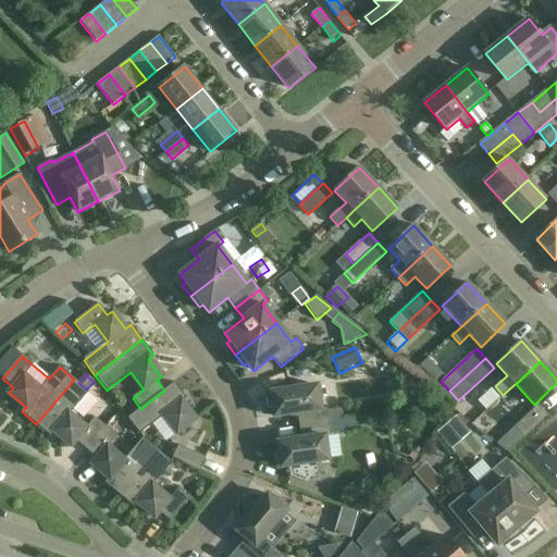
[(76,441),(86,449),(106,426),(95,418),(85,429),(69,415),(89,392),(86,390),(78,383),(74,380),(36,424),(50,436),(54,432),(72,446),(76,441)]
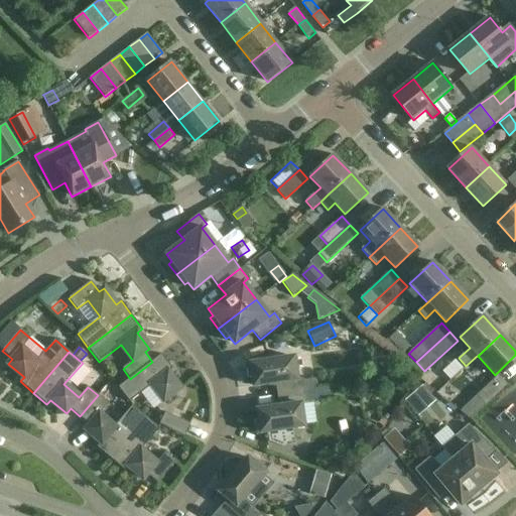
[(161,355),(152,362),(130,379),(118,387),(130,402),(152,385),(164,401),(180,389),(168,373),(173,369),(161,355)]
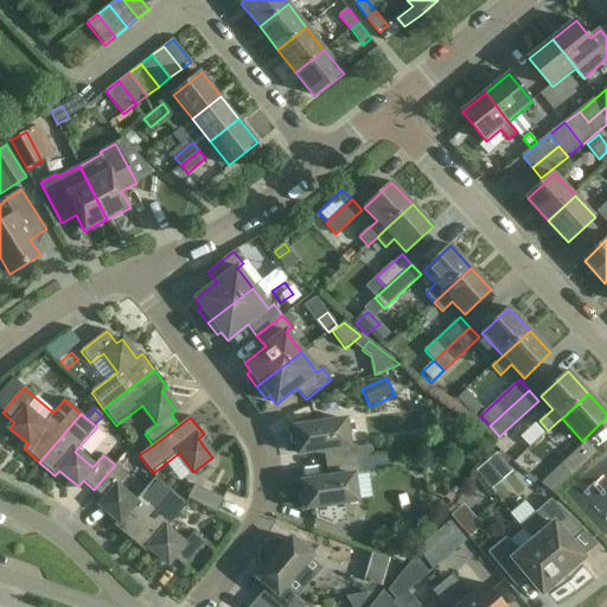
[(324,451),(326,465),(358,460),(356,445),(350,446),(345,420),(289,428),(292,445),(296,443),(298,454),(324,451)]
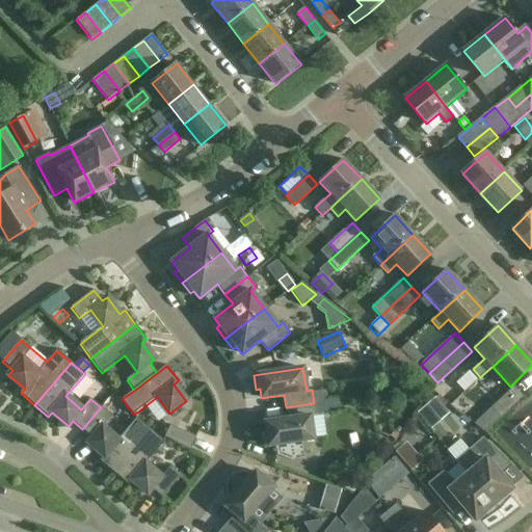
[(470,372),(456,383),(464,393),(477,380),(470,372)]
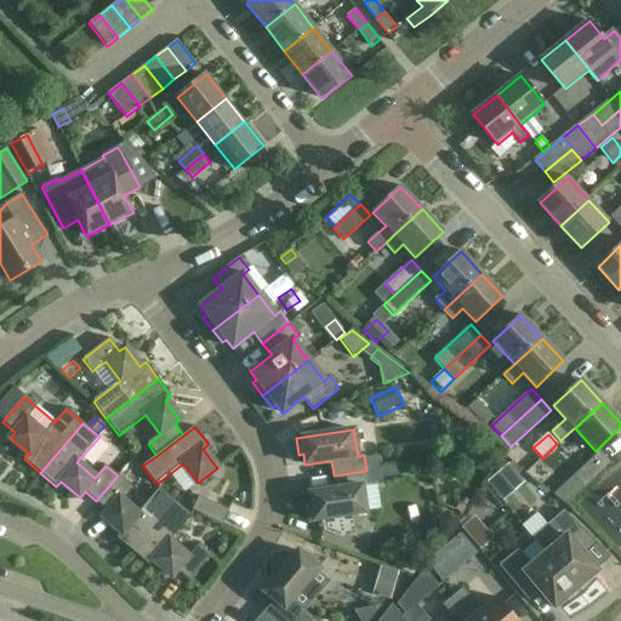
[(567,505),(610,463),(600,453),(554,496),(567,505)]
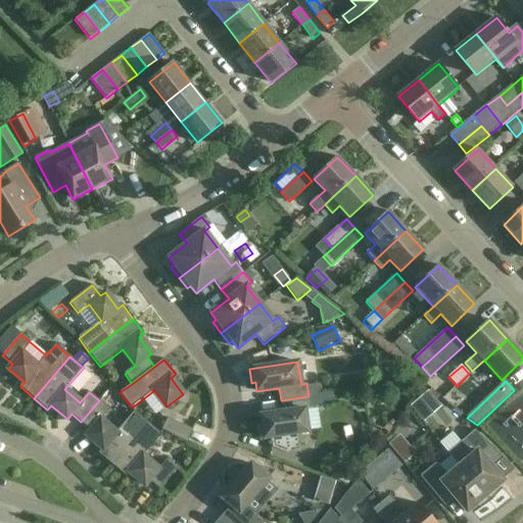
[(429,390),(411,406),(424,422),(442,407),(429,390)]
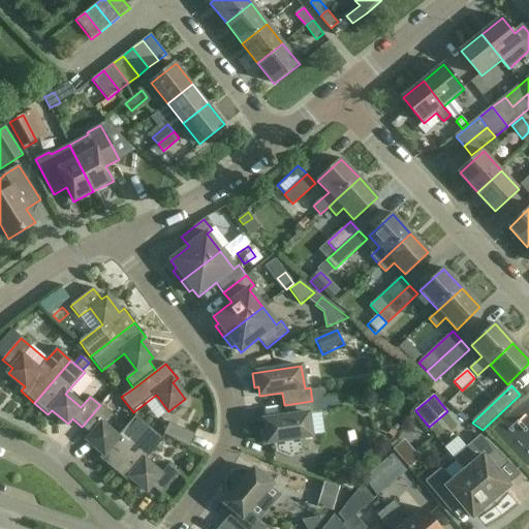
[(308,414),(314,413),(325,411),(324,399),(312,401),(284,405),(286,417),(263,421),(265,430),(260,430),(262,444),(275,442),(276,454),(290,458),(303,457),(300,439),(312,437),(308,414)]
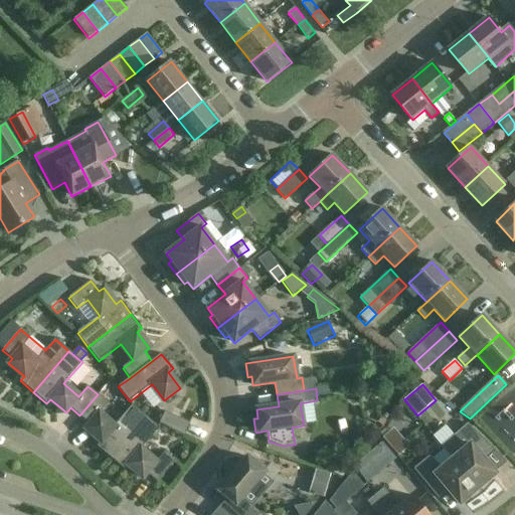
[(97,447),(111,458),(146,416),(132,405),(114,426),(99,413),(108,403),(98,394),(79,415),(90,424),(86,428),(101,442),(97,447)]
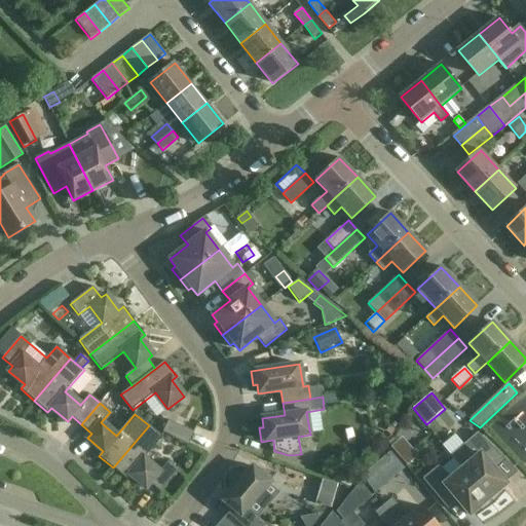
[(188,445),(194,433),(168,420),(162,433),(188,445)]
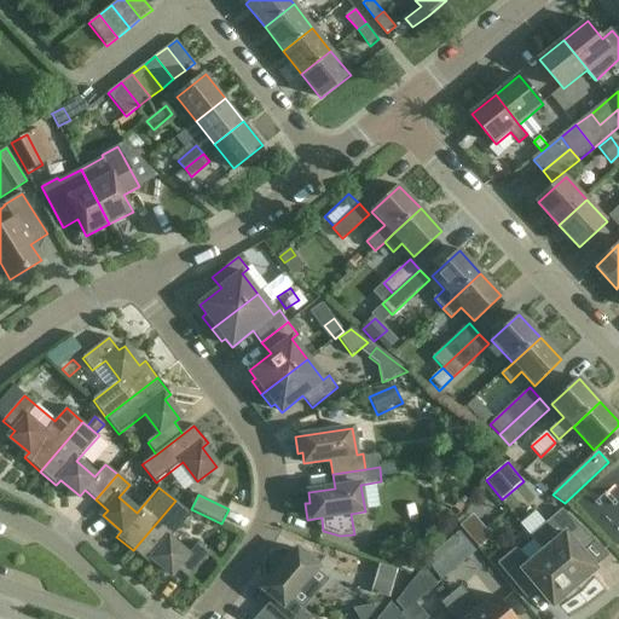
[(175,501),(133,550),(149,565),(154,559),(172,574),(177,568),(189,579),(210,554),(198,543),(187,556),(169,541),(191,514),(175,501)]
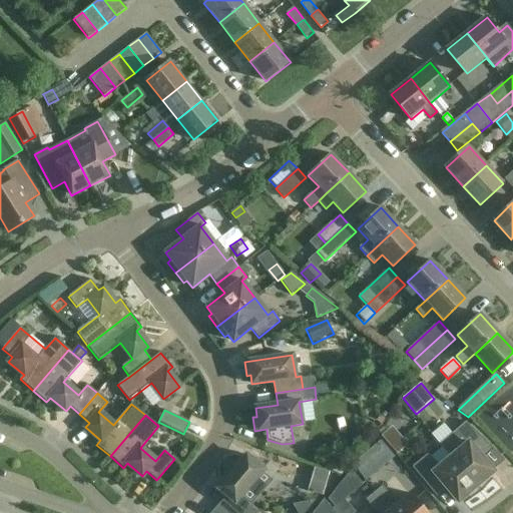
[(437,421),(425,432),(433,440),(445,430),(437,421)]
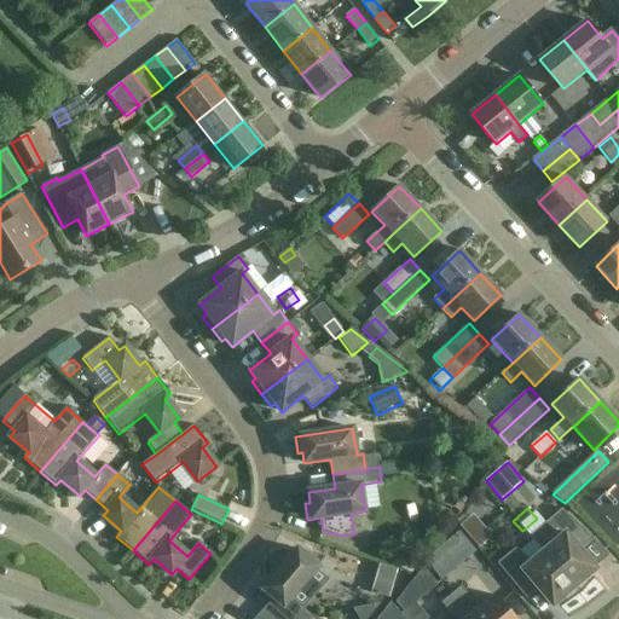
[(562,509),(545,524),(530,536),(543,551),(576,589),(578,588),(588,576),(596,568),(595,567),(594,568),(578,550),(591,539),(595,543),(595,542),(562,509)]
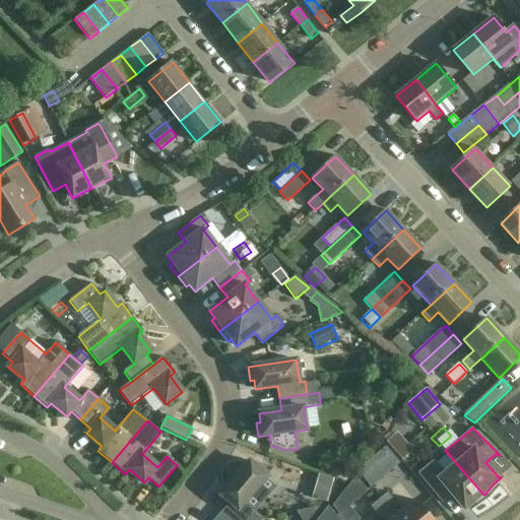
[(397,434),(386,443),(401,461),(412,452),(397,434)]
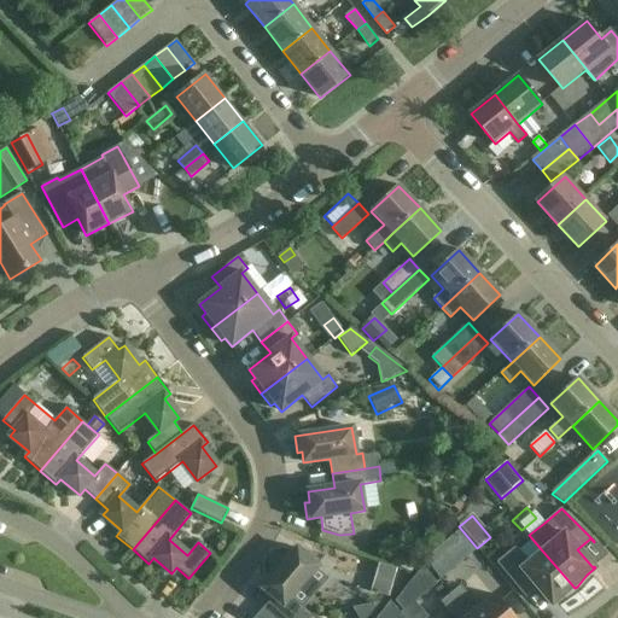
[(438,544),(458,567),(478,551),(459,528),(438,544)]
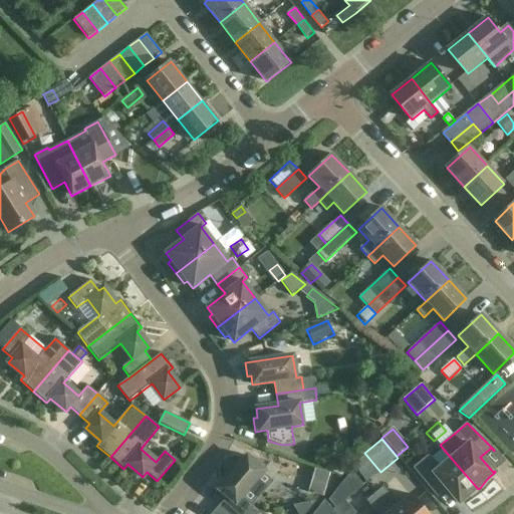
[(478,489),(451,458),(442,466),(428,455),(413,468),(438,498),(438,497),(436,494),(445,486),(458,502),(457,503),(458,504),(465,498),(475,491),(478,489)]
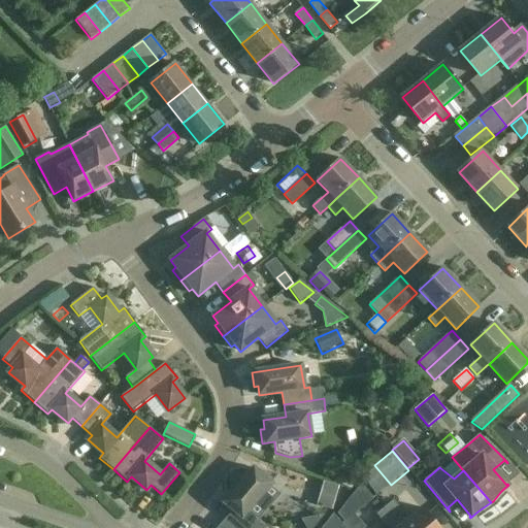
[(232,510),(225,520),(233,527),(251,527),(253,527),(264,527),(266,526),(249,510),(274,481),(263,471),(260,474),(254,468),(224,503),(232,510)]
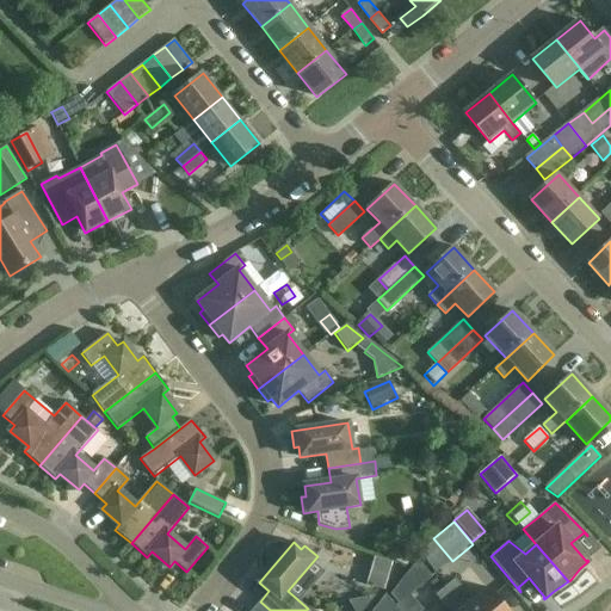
[(394,545),(388,561),(403,566),(408,550),(394,545)]
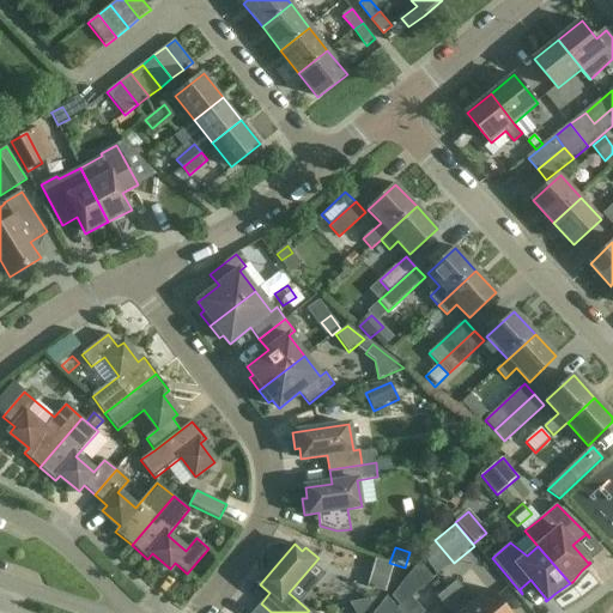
[(376,560),(372,574),(389,578),(394,565),(376,560)]
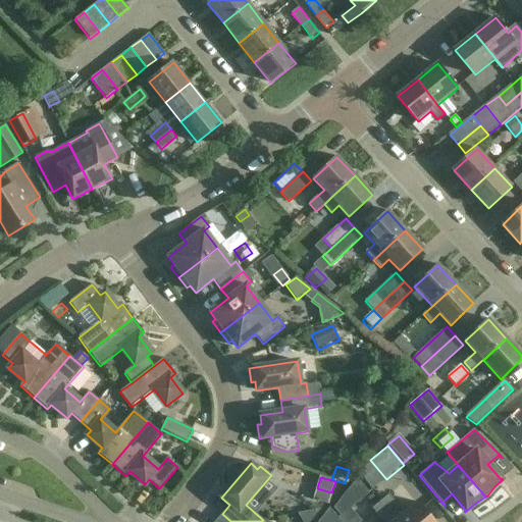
[(357,479),(331,511),(341,521),(361,521),(362,521),(351,509),(369,493),(357,479)]
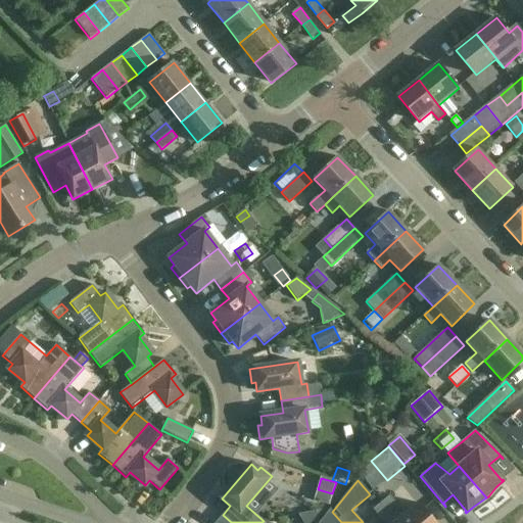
[(381,503),(397,522),(433,522),(417,504),(405,514),(390,495),(381,503)]
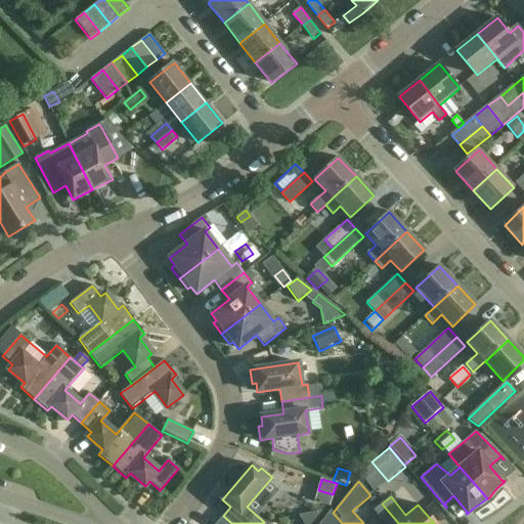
[(398,523),(382,504),(374,511),(384,523),(398,523)]
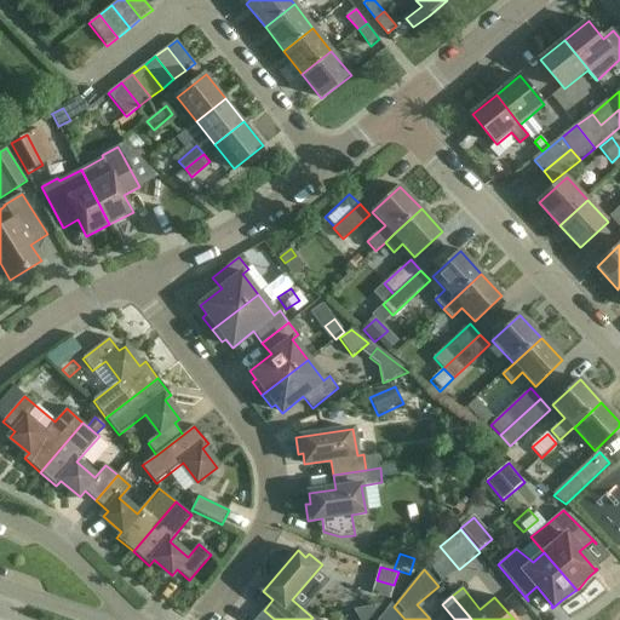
[(391,603),(378,619),(405,619),(394,607),(391,603)]
